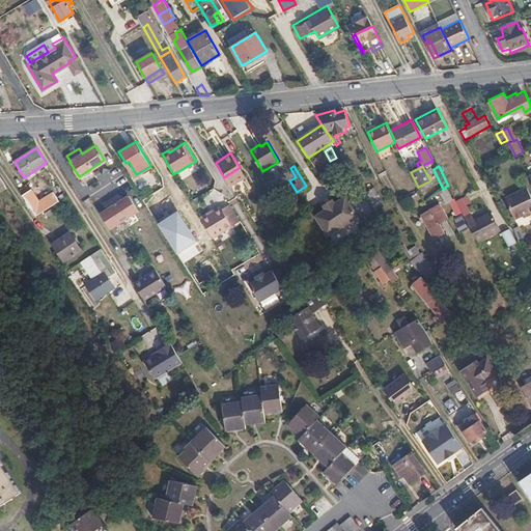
[(240,167),(224,177),(229,187),(246,176),(240,167)]
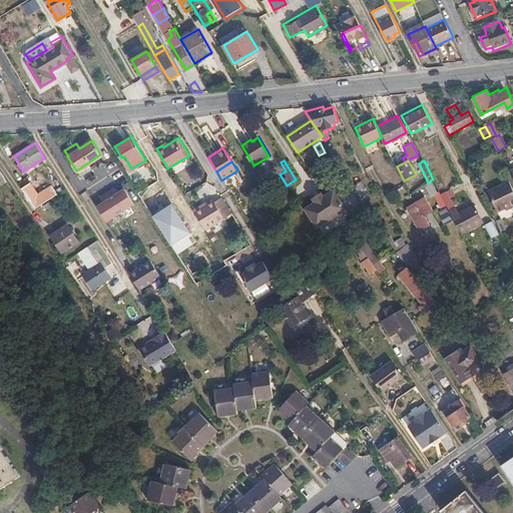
[(117,180),(125,187),(130,182),(122,175),(117,180)]
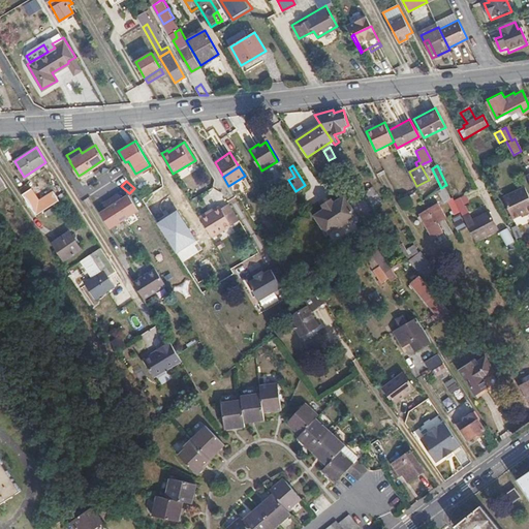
[(515,217),(522,214),(528,211),(528,192),(526,186),(504,196),(515,217)]
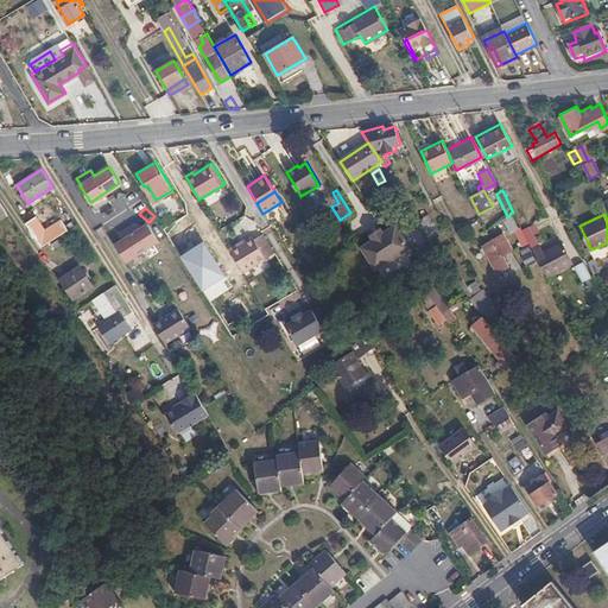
[(420,241),(404,219),(391,226),(388,221),(379,228),(381,232),(371,239),(386,263),(406,249),(412,254),(420,248),(420,241)]
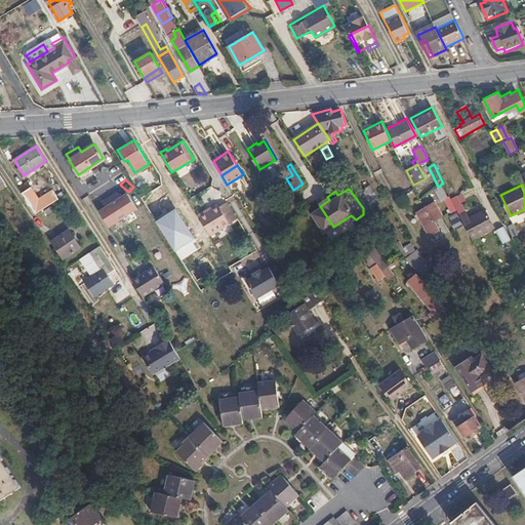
[(116,191),(101,201),(104,206),(96,211),(107,227),(136,207),(126,192),(119,197),(116,191)]
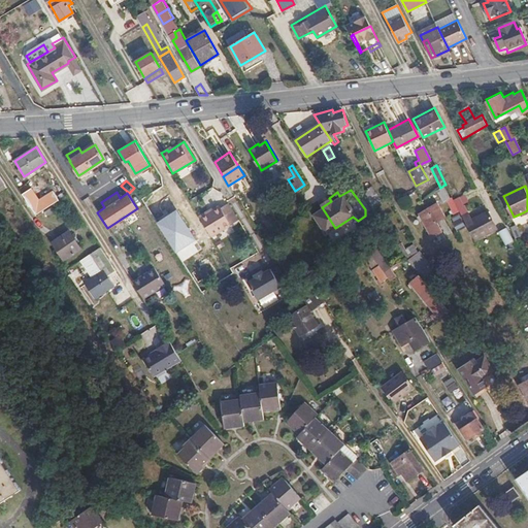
[(31,194),(25,198),(36,215),(52,204),(48,197),(37,204),(31,194)]
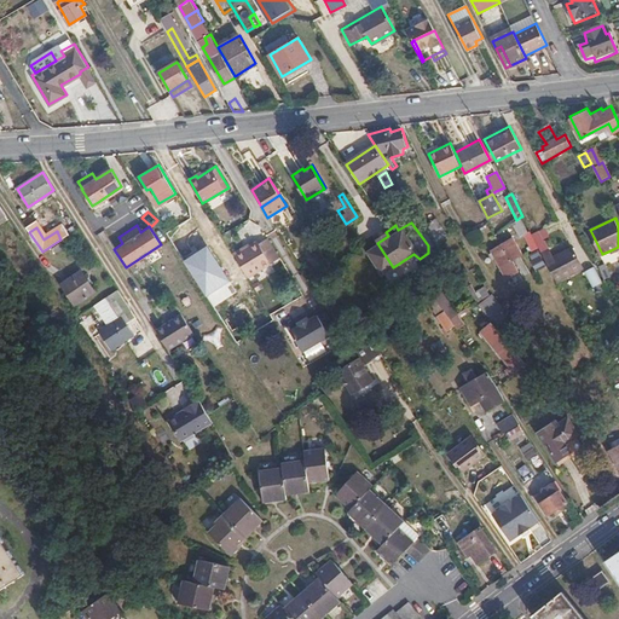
[(268,238),(265,239),(277,260),(281,258),(268,238)]
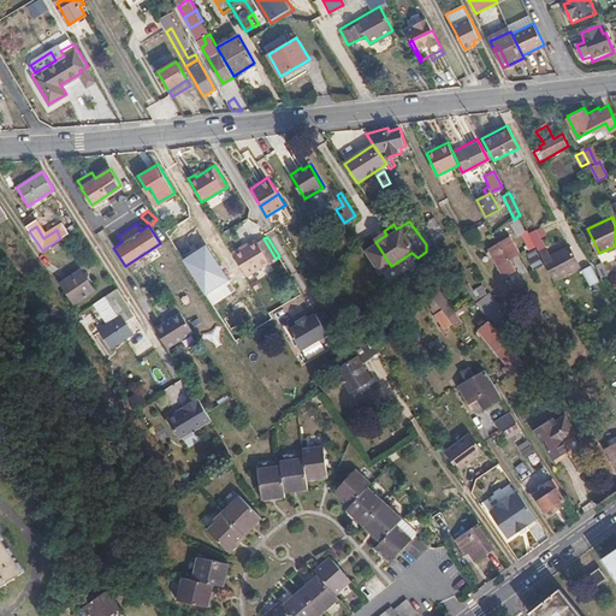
[(520,254),(510,237),(490,249),(505,277),(517,271),(510,259),(520,254)]
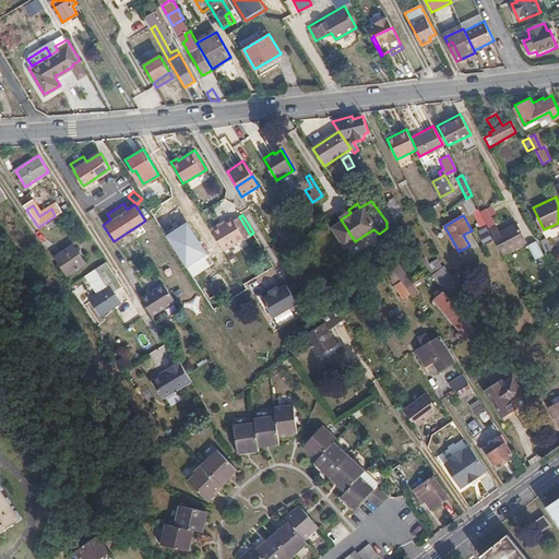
[(233,217),(212,230),(224,250),(250,235),(239,216),(234,221),(233,217)]
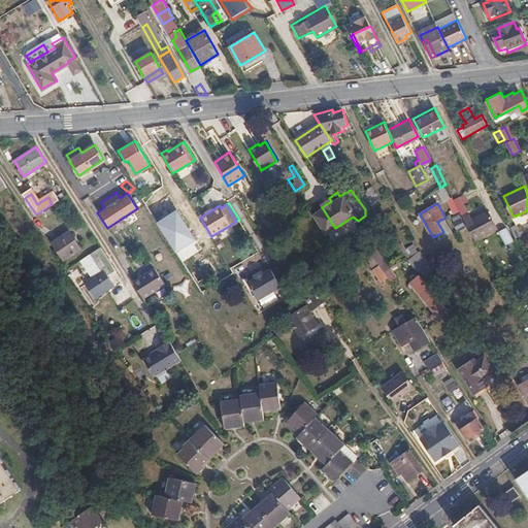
[(176,210),(157,223),(176,254),(196,241),(176,210)]
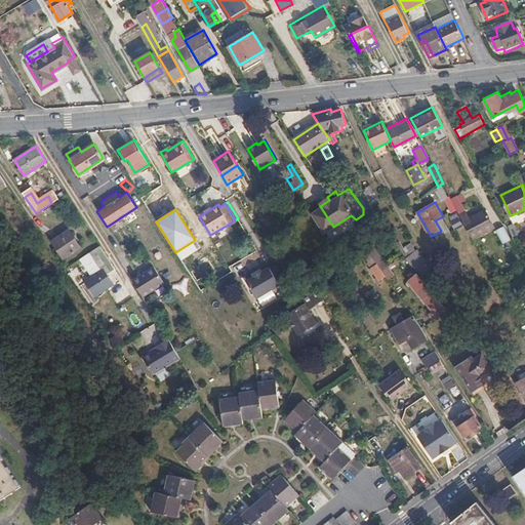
[(466,213),(459,217),(466,229),(472,239),(491,228),(483,212),(470,219),(466,213)]
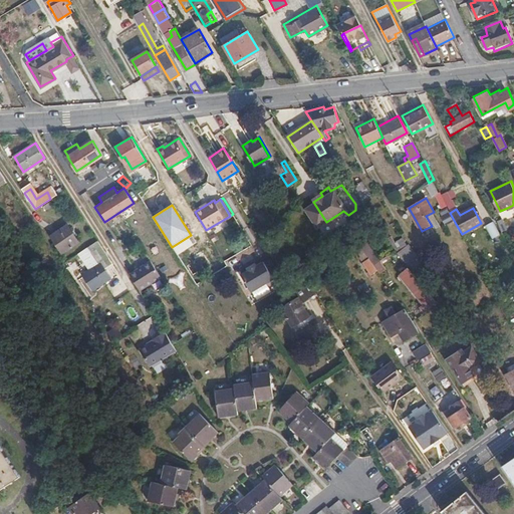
[(441,213),(446,223),(452,221),(447,210),(441,213)]
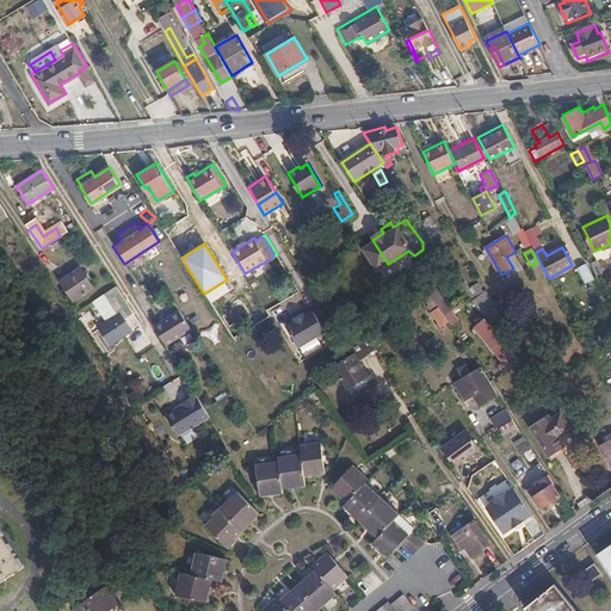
[(599,260),(592,263),(597,276),(604,273),(599,260)]
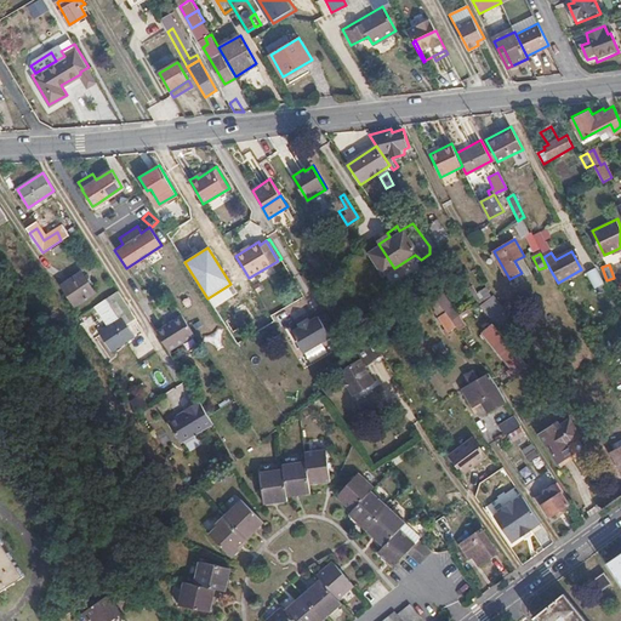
[(93,291),(78,267),(58,280),(74,305),(93,291)]
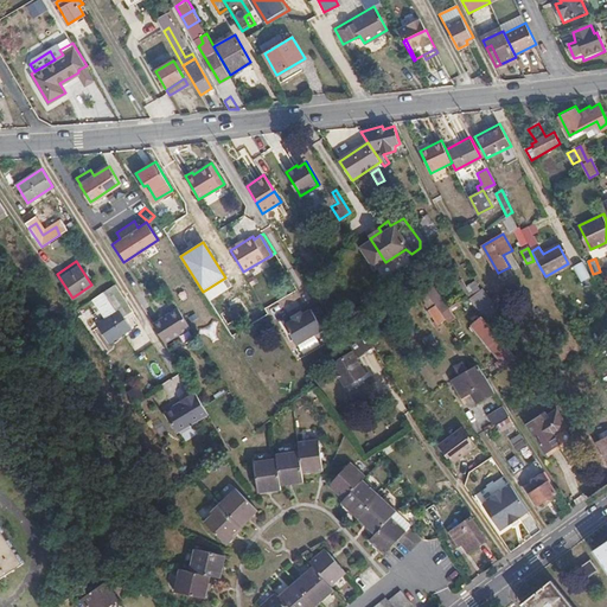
[(585,262),(574,267),(582,282),(592,278),(585,262)]
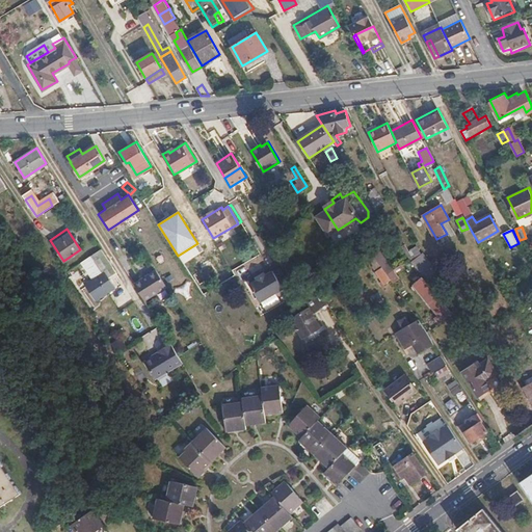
[(371,253),(372,255),(376,261),(382,257),(376,248),(371,253)]
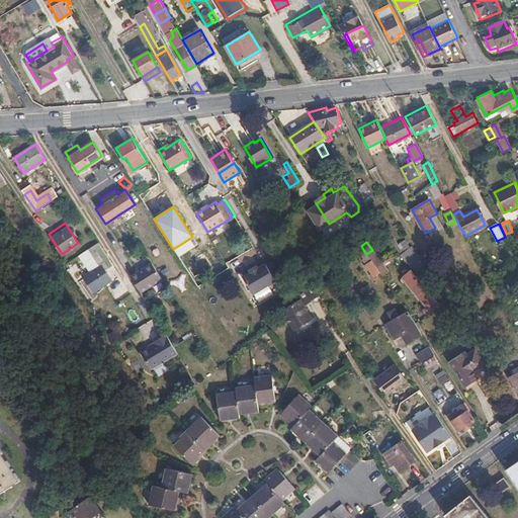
[(98,266),(93,269),(82,277),(91,292),(111,279),(105,269),(110,265),(96,243),(87,248),(98,266)]
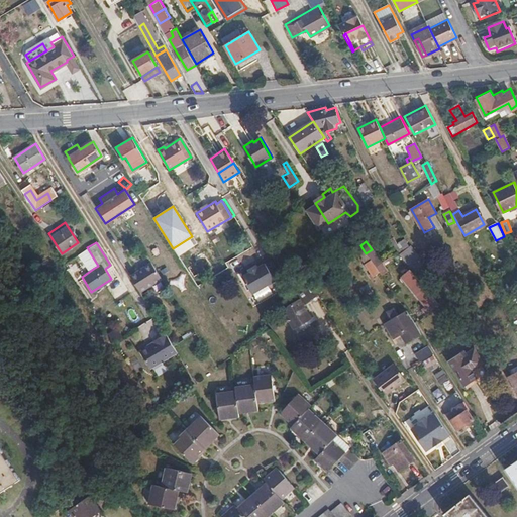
[(87,247),(82,251),(93,269),(98,266),(87,247)]
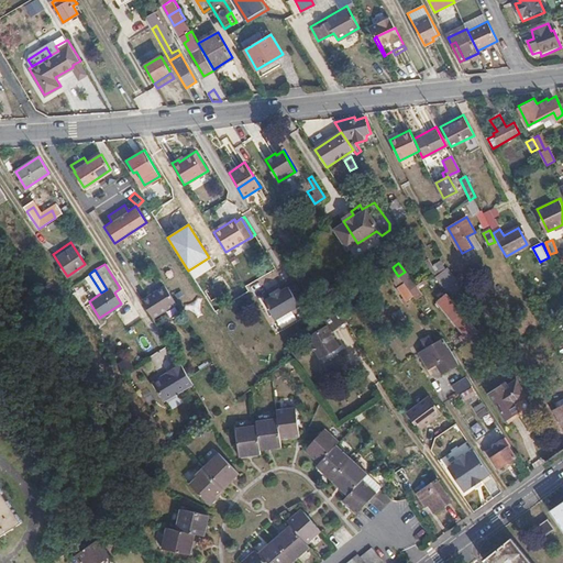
[(439,274),(448,288),(456,283),(448,269),(439,274)]
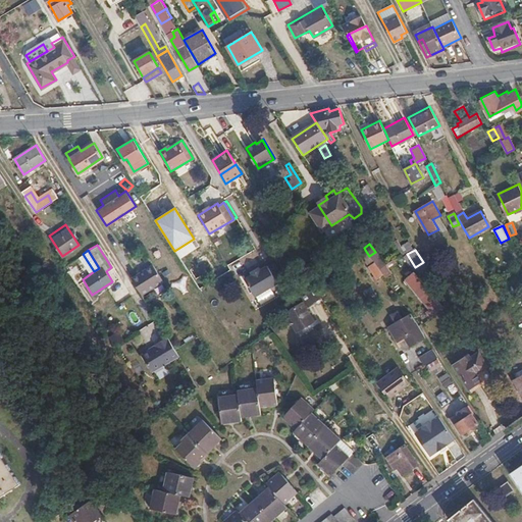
[(272,259),(266,264),(275,279),(282,275),(272,259)]
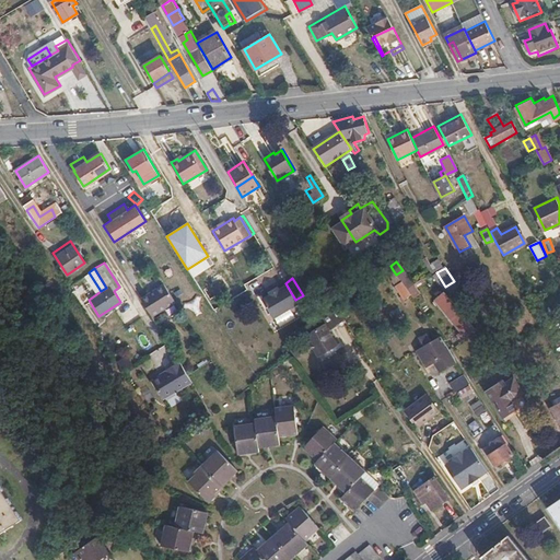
[(412,296),(406,288),(401,280),(395,286),(405,301),(412,296)]
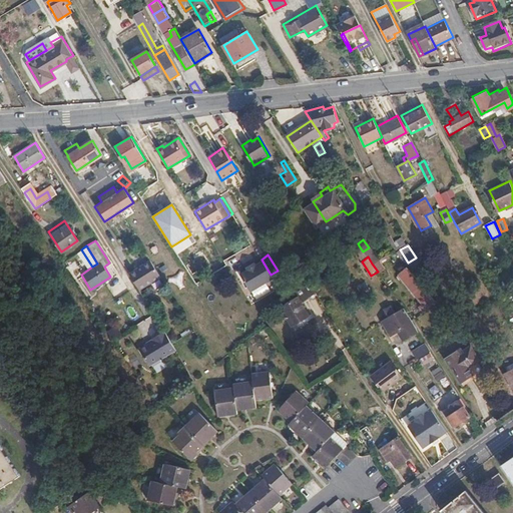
[(262,260),(261,259),(238,273),(249,290),(272,276),(271,275),(262,260)]
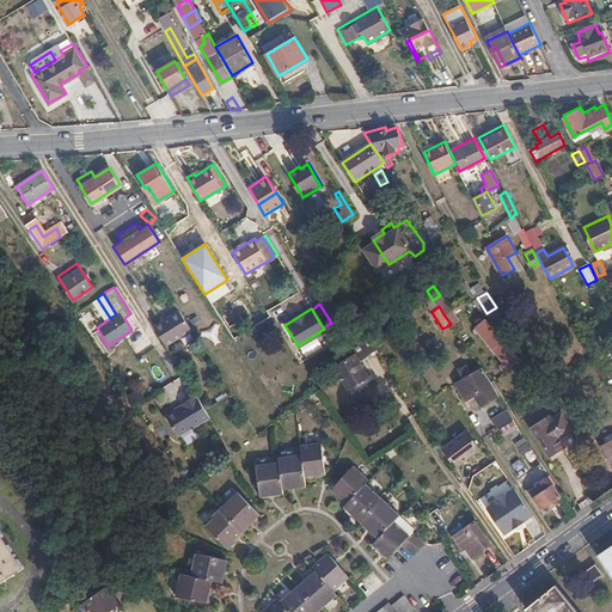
[(179,310),(152,326),(163,346),(164,347),(193,329),(179,310)]
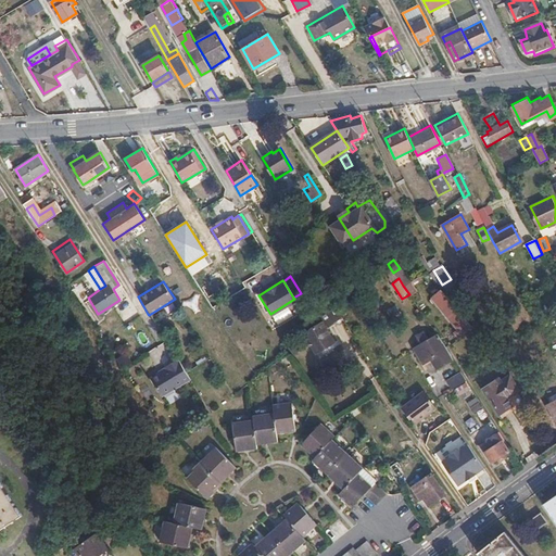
[(417,290),(411,281),(403,286),(409,294),(409,295),(417,290)]
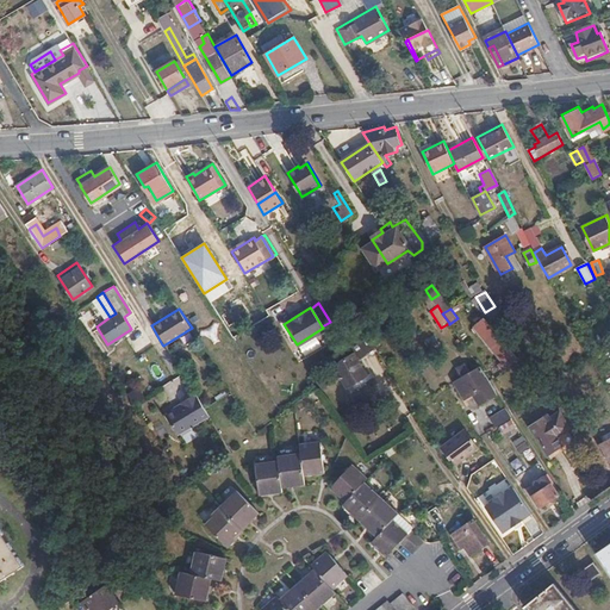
[(514,353),(487,316),(477,323),(502,360),(514,353)]
